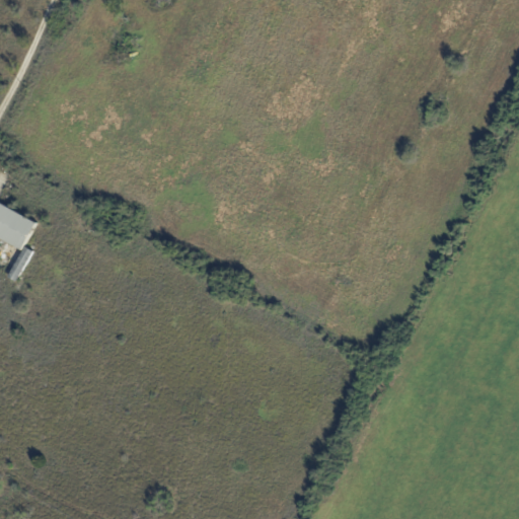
[(142,6),(149,10),(142,33),(135,29),(142,6)]
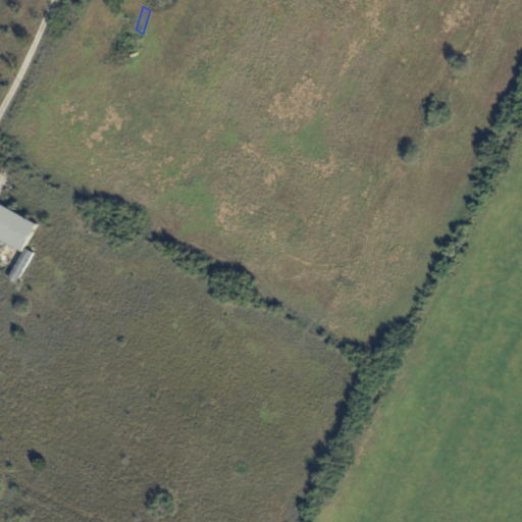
[(115,43),(121,46),(118,52),(113,50),(115,43)]
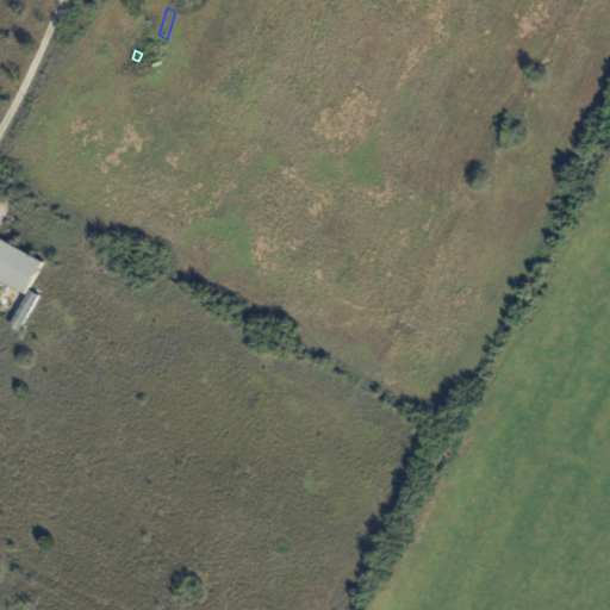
[(93,53),(117,63),(111,79),(104,75),(106,68),(91,61),(93,53)]
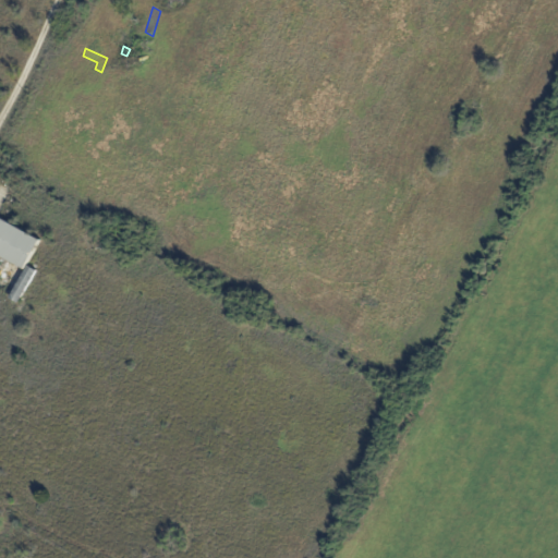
[(0,218),(43,242),(26,271),(0,256),(0,218)]
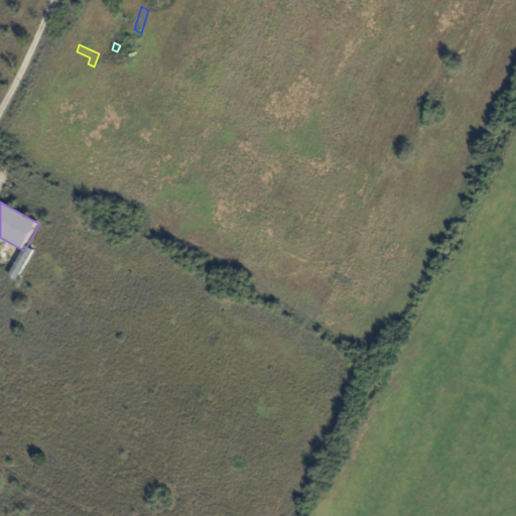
[(35,252),(19,281),(10,277),(27,247),(35,252)]
